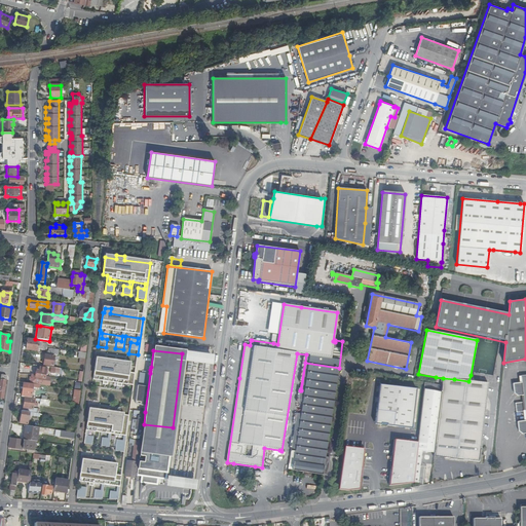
[(55,357),(45,355),(44,366),(53,367),(55,357)]
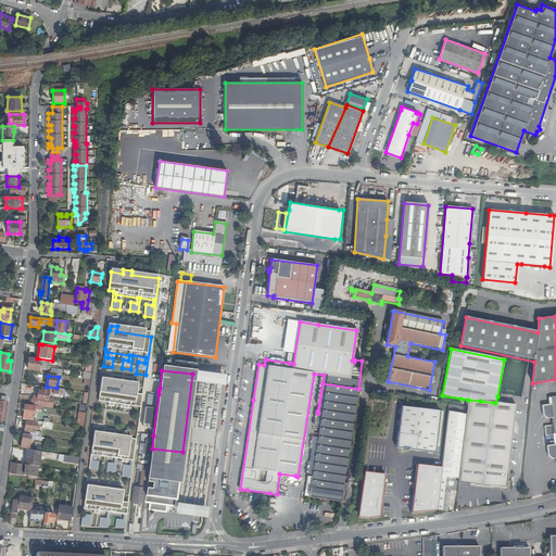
[(141,412),(142,399),(137,397),(138,389),(110,384),(110,380),(103,379),(102,383),(101,383),(98,405),(109,407),(109,411),(113,412),(114,408),(124,409),(124,413),(128,413),(129,409),(141,412)]
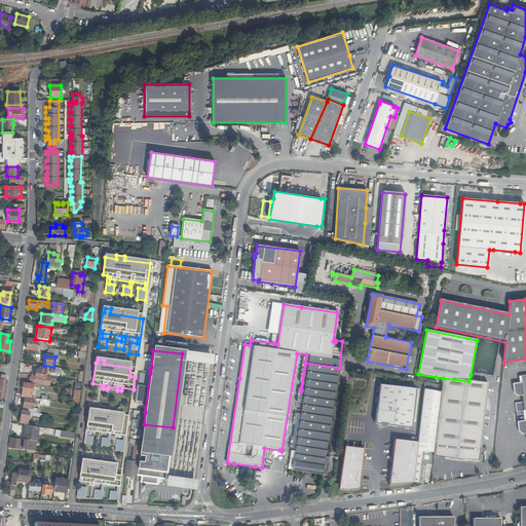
[(290,460),(290,463),(294,464),(293,471),(323,475),(323,473),(326,457),(337,378),(339,368),(305,363),(301,390),(298,413),(297,413),(290,460)]
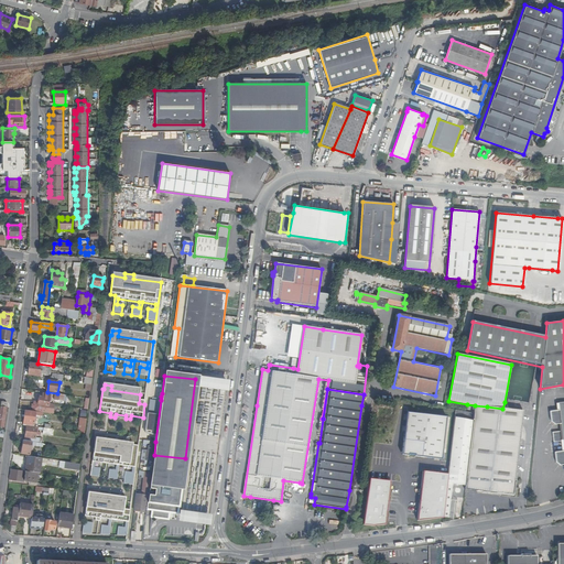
[(50,394),(44,394),(43,394),(42,398),(40,398),(39,402),(34,402),(34,404),(33,408),(33,411),(47,413),(53,414),(53,413),(54,413),(54,411),(53,411),(54,405),(49,404),(49,401),(51,402),(52,398),(50,398),(50,396),(50,394)]
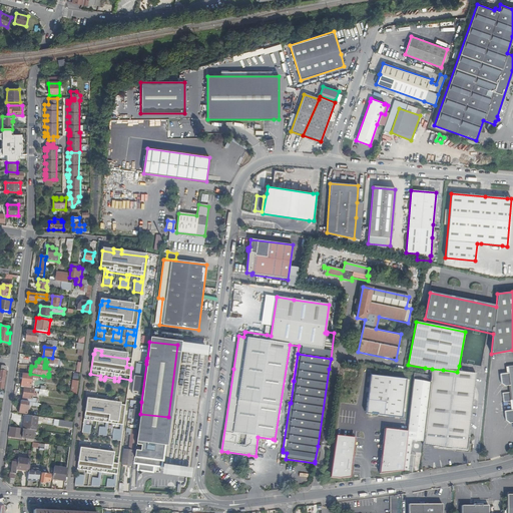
[(468,441),(476,374),(457,372),(443,370),(432,369),(430,383),(423,442),(423,446),(429,447),(467,451),(468,441)]
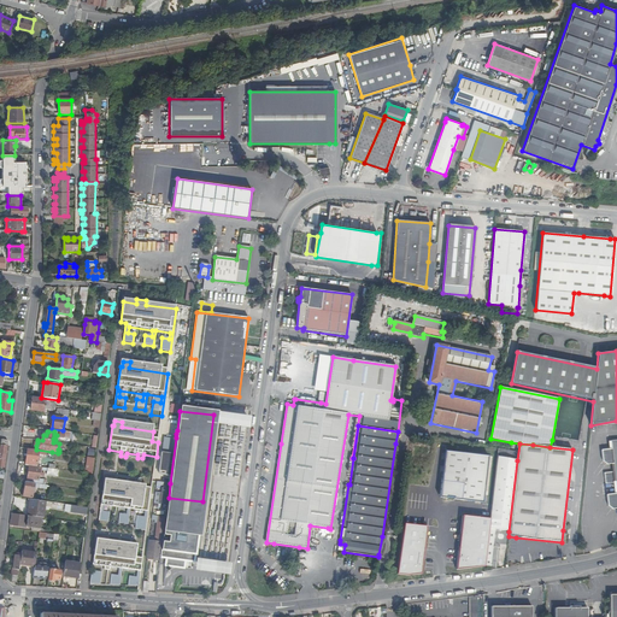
[(28,450),(25,465),(37,468),(39,451),(28,450)]
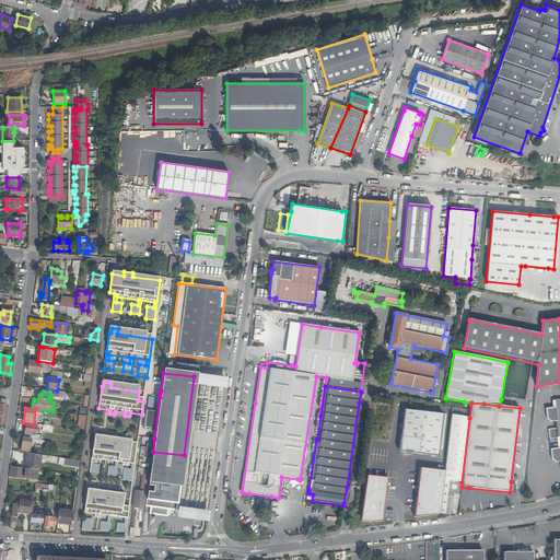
[(406,452),(407,452),(411,411),(405,410),(399,450),(400,450),(403,452),(403,453),(406,453),(406,452)]
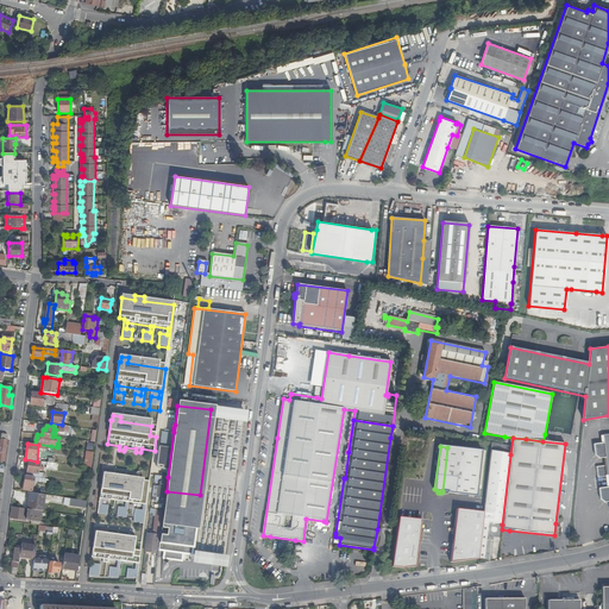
[(447,447),(443,491),(449,493),(449,494),(477,497),(477,489),(478,485),(482,451),(447,447)]
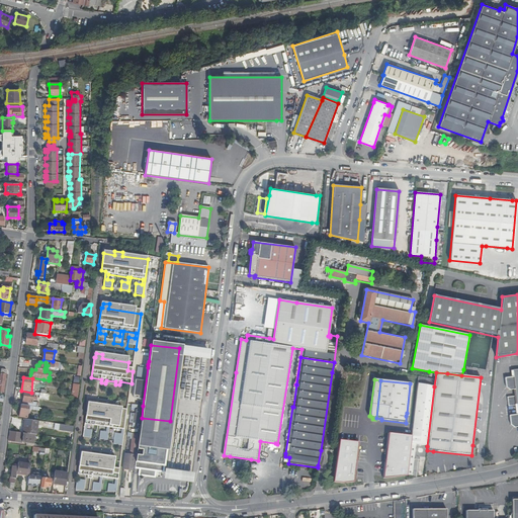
[(418,383),(412,435),(407,476),(413,476),(416,445),(427,446),(434,386),(433,386),(428,385),(418,383)]
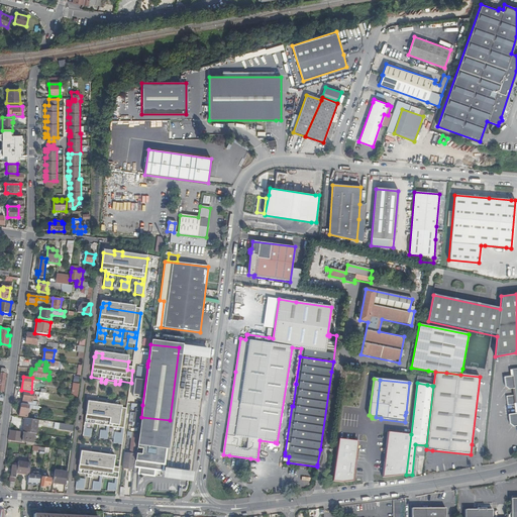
[(38,406),(39,403),(32,402),(34,392),(24,391),(22,404),(38,406)]
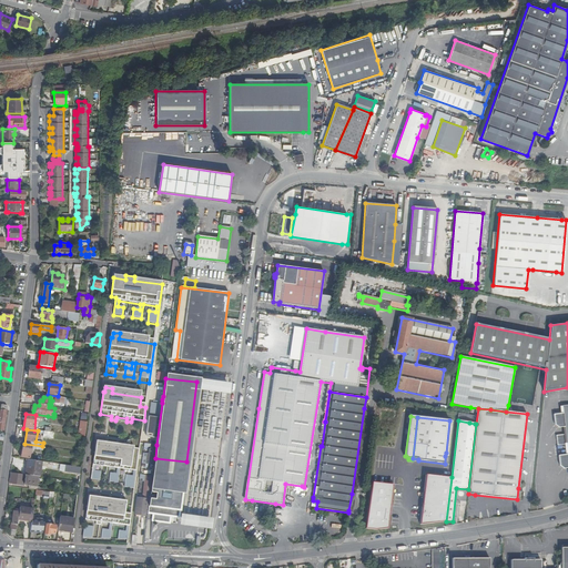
[(135,489),(140,453),(104,448),(105,443),(98,442),(98,447),(95,446),(91,483),(101,484),(102,475),(95,475),(97,469),(118,473),(118,477),(111,477),(110,486),(119,487),(121,473),(134,474),(134,479),(127,478),(125,488),(135,489)]
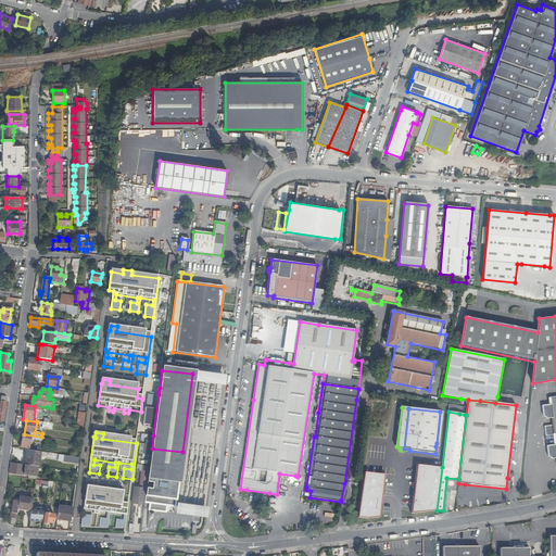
[(24,434),(23,434),(21,447),(29,449),(30,439),(40,441),(41,437),(24,434)]
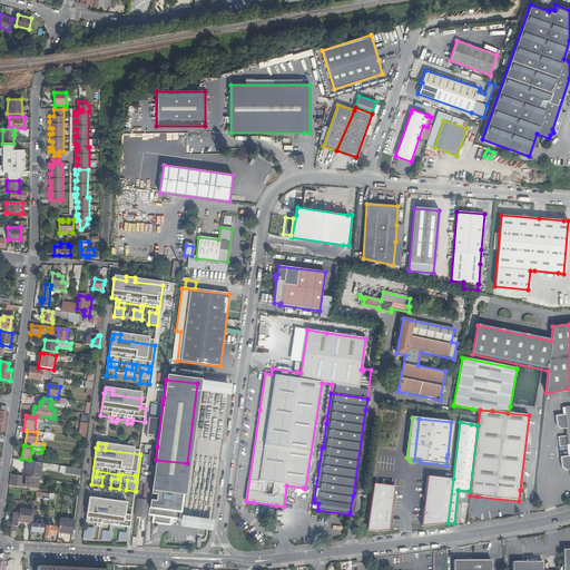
[(179,519),(184,484),(180,483),(180,478),(185,478),(187,463),(156,460),(151,500),(149,514),(158,516),(157,522),(154,522),(154,523),(163,524),(164,517),(172,518),(179,519)]
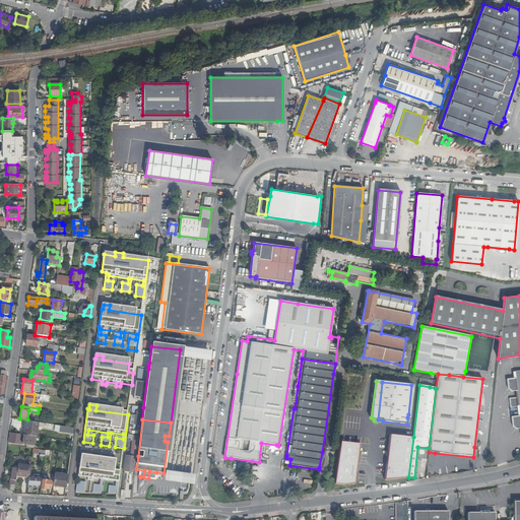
[(25,421),(23,435),(36,437),(37,437),(39,423),(25,421)]
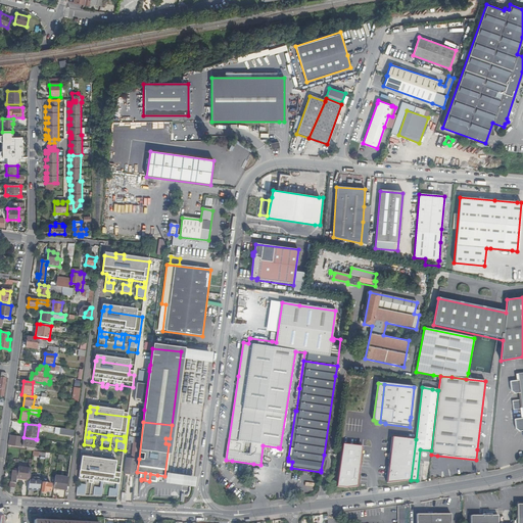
[(60,434),(75,436),(76,430),(61,428),(60,434)]
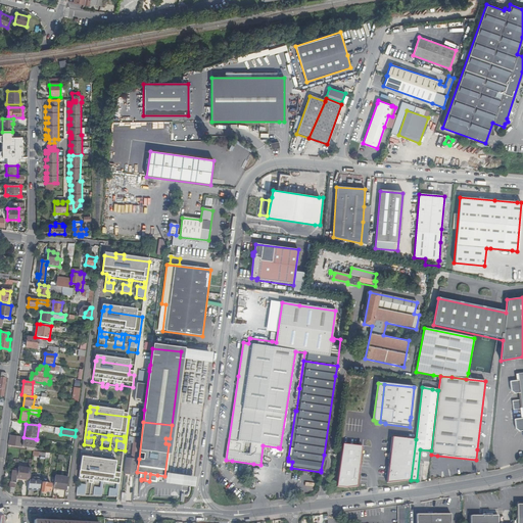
[(36,439),(24,437),(24,441),(19,441),(20,437),(12,436),(11,445),(22,447),(22,444),(35,446),(36,439)]
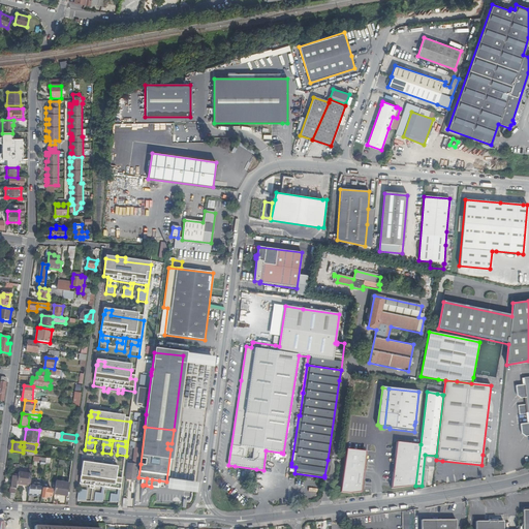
[(415,486),(421,444),(397,442),(392,489),(415,486)]
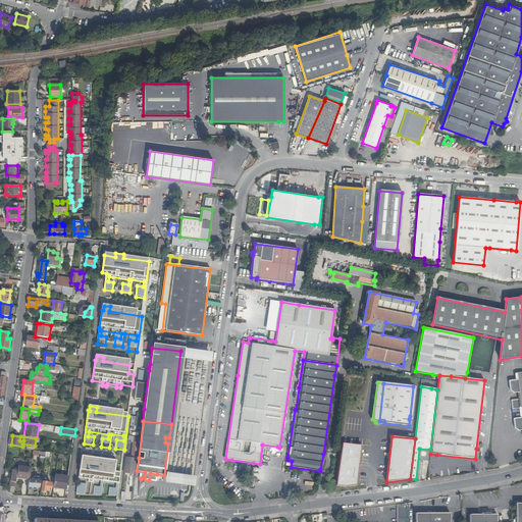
[(361,447),(343,445),(335,486),(345,487),(356,485),(361,447)]
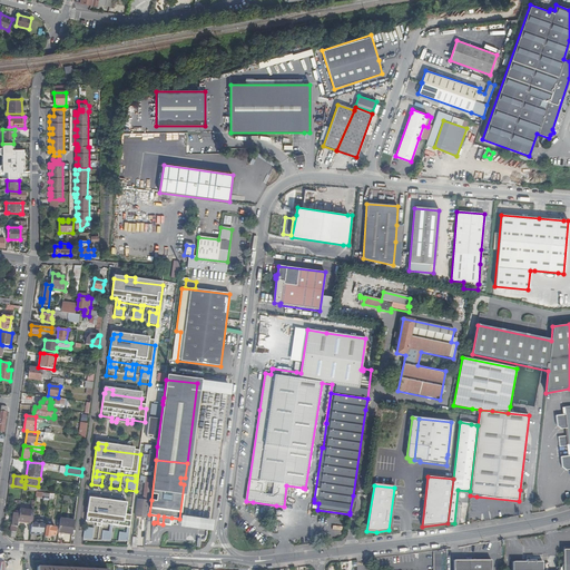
[(129,542),(133,516),(126,514),(127,504),(98,501),(98,495),(91,494),(90,500),(89,500),(86,522),(97,523),(97,527),(101,528),(102,524),(110,526),(110,532),(104,531),(102,541),(111,541),(114,526),(128,528),(127,533),(120,532),(119,541),(129,542)]
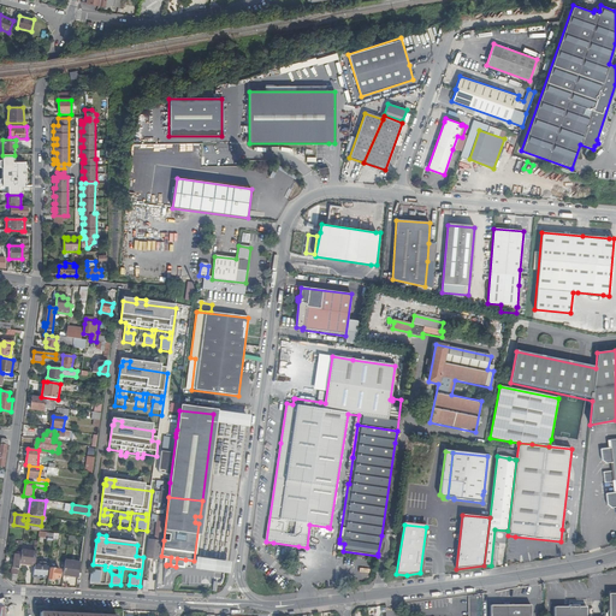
[(22,554),(19,564),(35,567),(35,564),(39,542),(35,542),(34,552),(22,550),(22,554)]
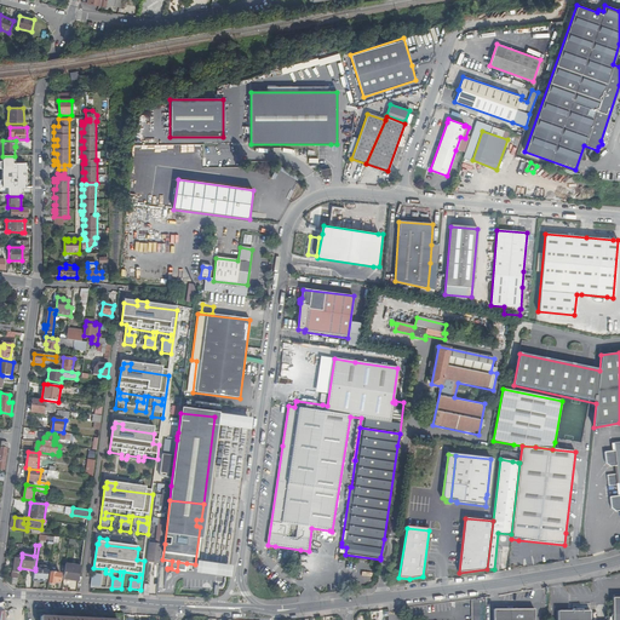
[(205,567),(224,568),(224,564),(220,564),(220,557),(224,557),(224,550),(216,549),(214,555),(206,554),(205,567)]
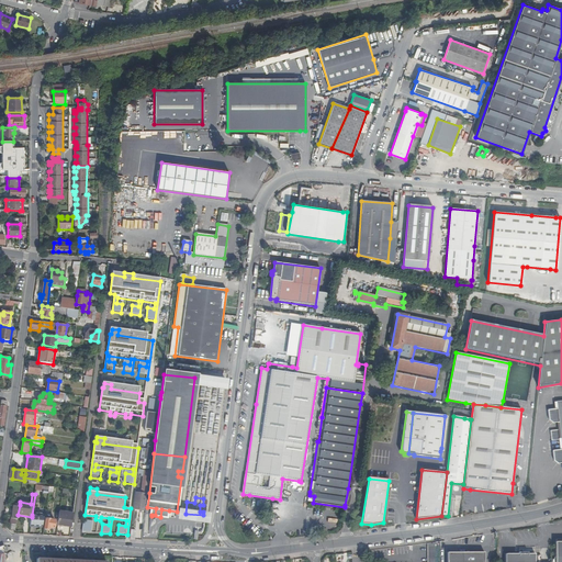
[(147,499),(135,498),(134,509),(145,510),(145,505),(146,505),(147,499)]
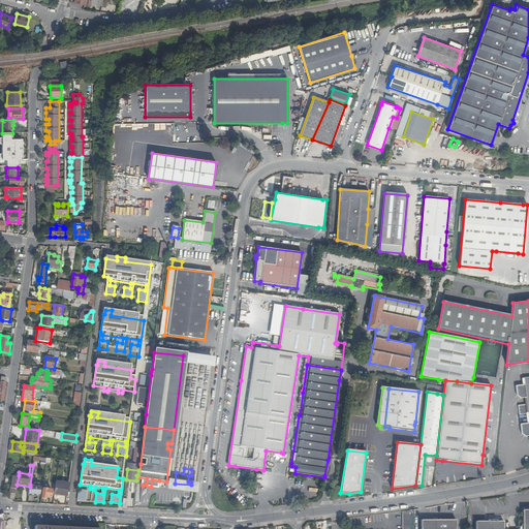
[(30,487),(28,496),(40,497),(40,491),(41,483),(39,481),(38,486),(34,485),(34,480),(32,480),(31,485),(30,485),(30,487)]
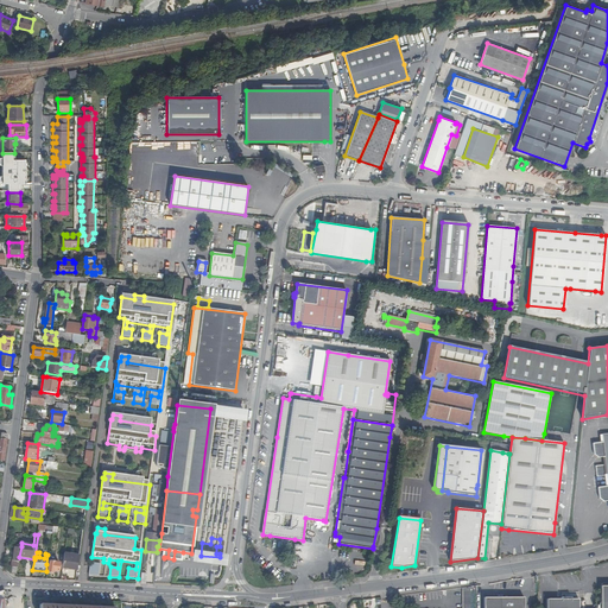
[(65,553),(63,568),(77,570),(80,556),(65,553)]
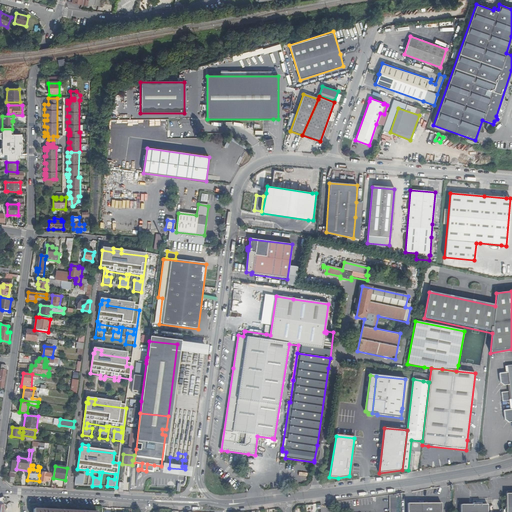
[(50,474),(42,473),(40,481),(41,482),(44,483),(44,482),(45,482),(45,481),(49,481),(50,474)]
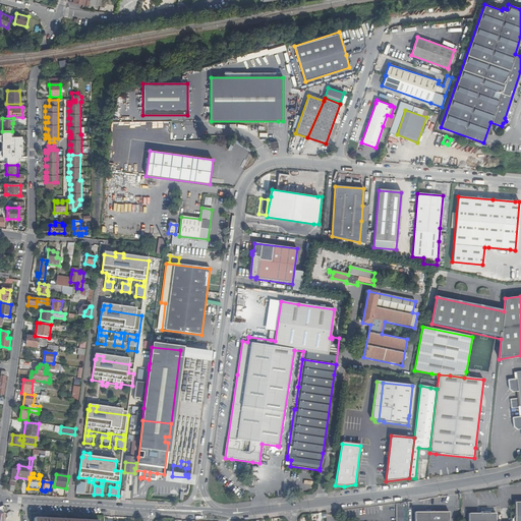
[(84,494),(84,482),(76,482),(75,494),(84,494)]
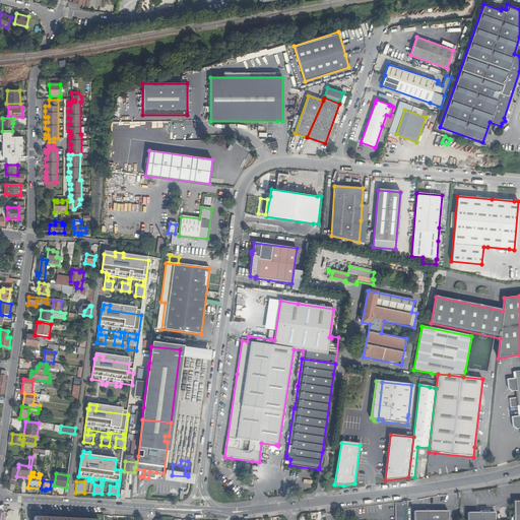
[(19,519),(20,504),(5,504),(5,519),(19,519)]
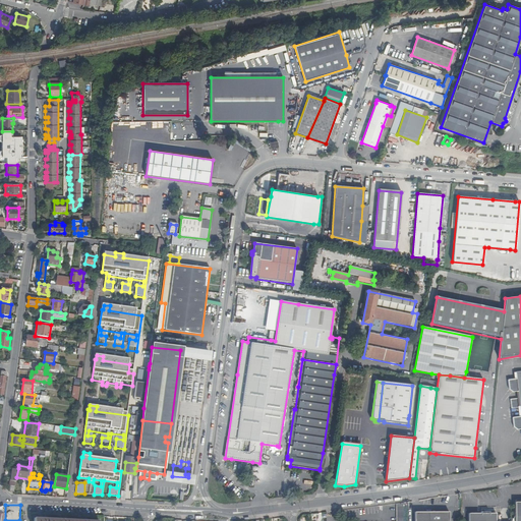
[(497,520),(497,513),(490,513),(490,511),(482,512),(482,513),(469,513),(469,520),(497,520)]
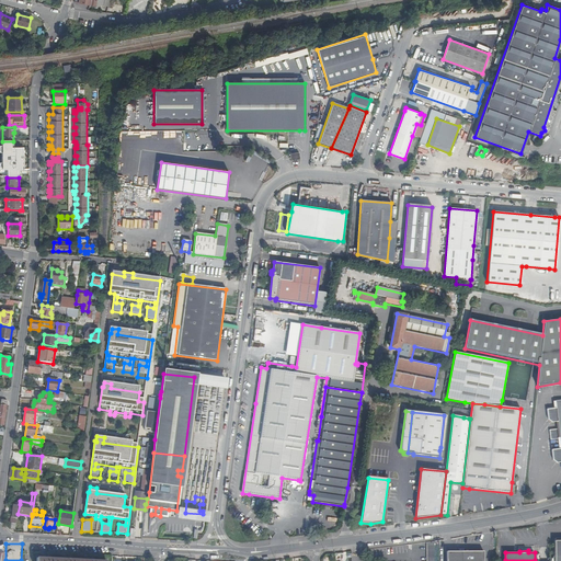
[(483,560),(484,551),(447,551),(447,560),(483,560)]
